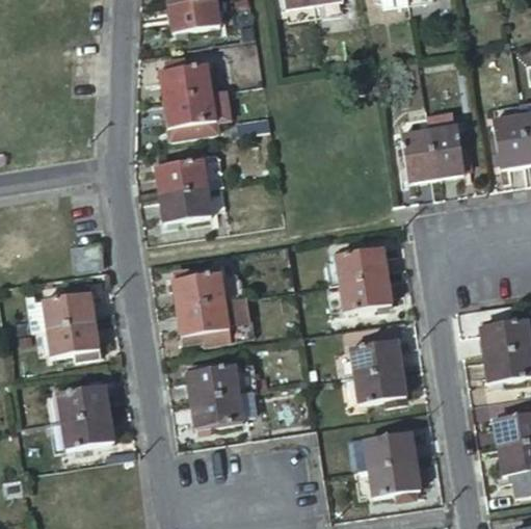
[(190,0),(167,3),(171,30),(219,25),(217,12),(233,10),(231,0),(190,0)]
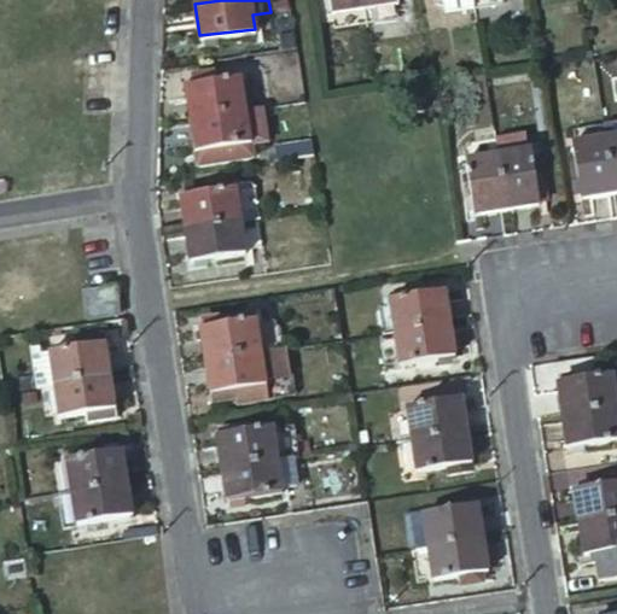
[(325,0),(329,21),(359,16),(356,0),(325,0)]
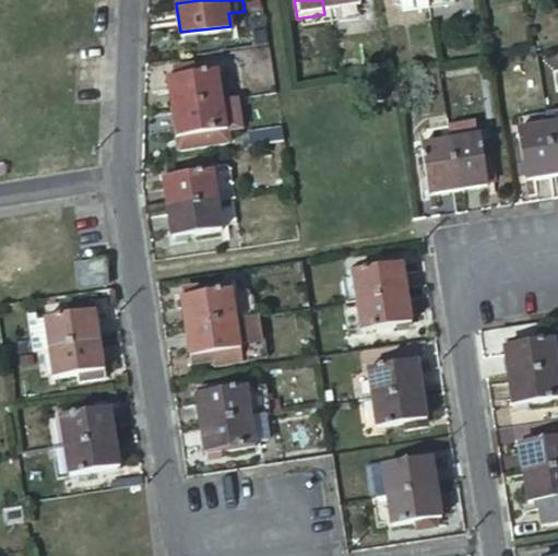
[(322,0),(324,14),(357,10),(355,0),(322,0)]
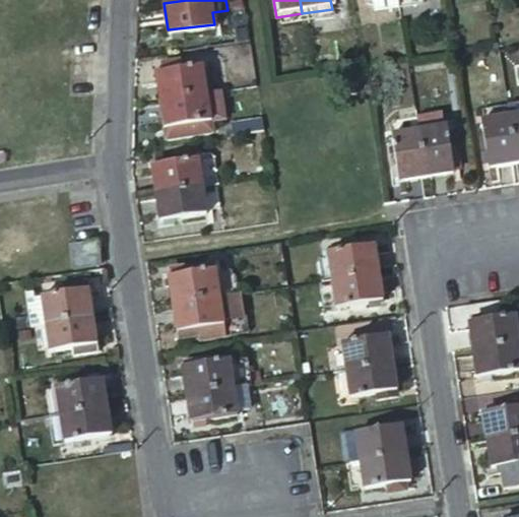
[(205,58),(158,64),(163,91),(209,85),(205,60),(205,58)]
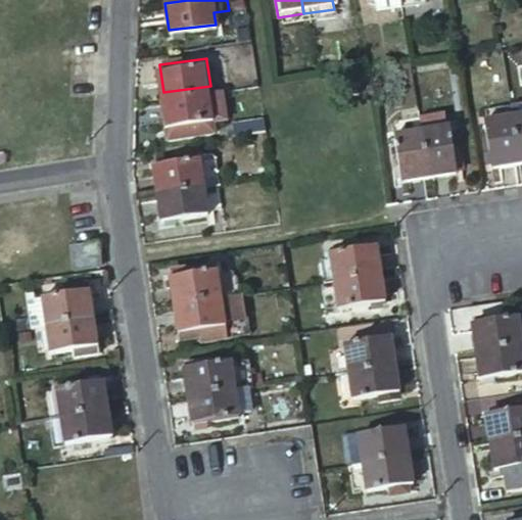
[(206,60),(210,86),(223,84),(220,58),(206,60)]
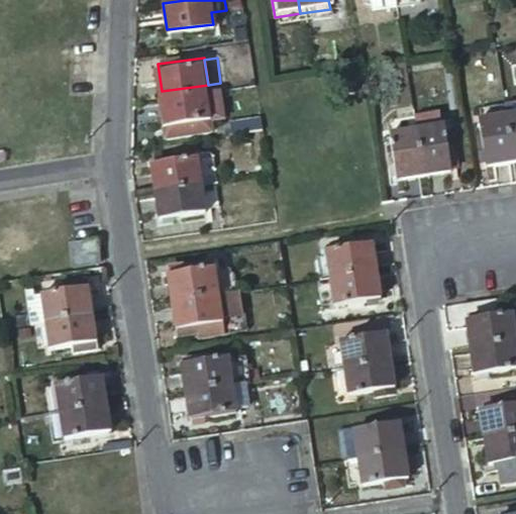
[(208,85),(162,91),(166,119),(212,112),(212,109),(224,108),(220,83),(208,85)]
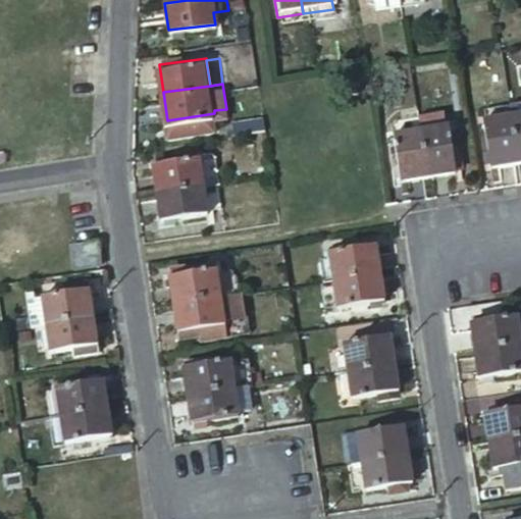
[(480,116),(486,162),(514,159),(507,112),(506,100),(481,103),(483,115),(480,116)]
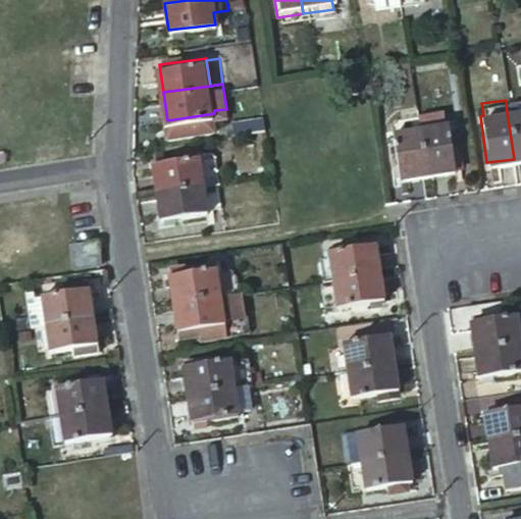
[(422,173),(451,169),(450,162),(455,161),(453,144),(447,145),(444,121),(439,121),(437,108),(414,111),(422,173)]
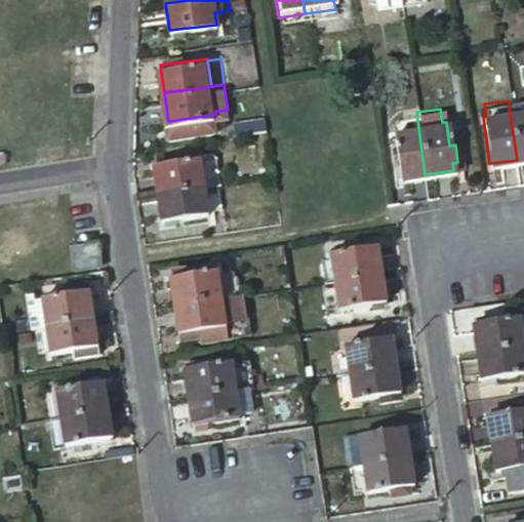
[(523,110),(510,113),(517,160),(523,158),(523,110)]
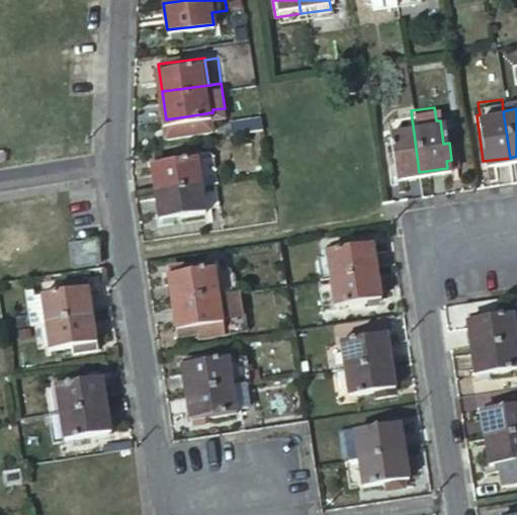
[(392,175),(419,172),(411,110),(385,114),(388,130),(384,130),(392,175)]
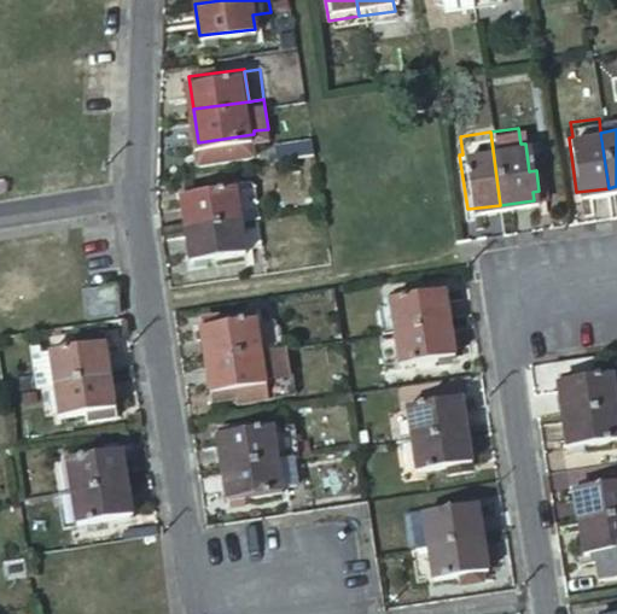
[(181,192),(186,224),(258,214),(265,212),(260,169),(251,163),(243,164),(245,187),(236,188),(236,182),(181,192)]
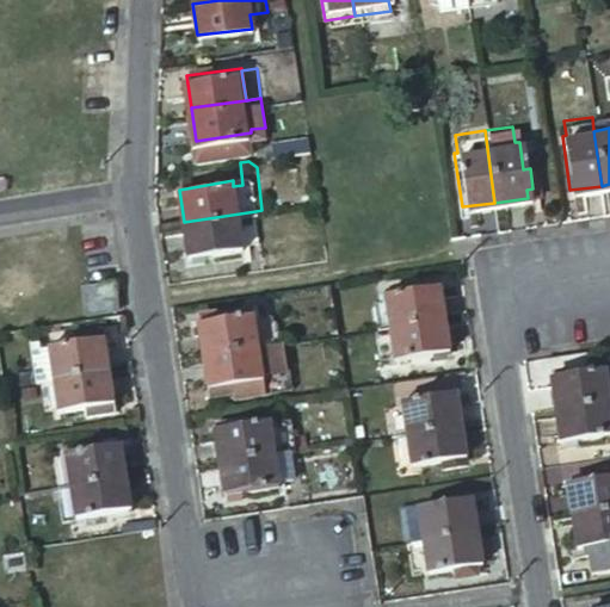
[(184,222),(189,254),(244,246),(242,240),(260,237),(256,211),(184,222)]
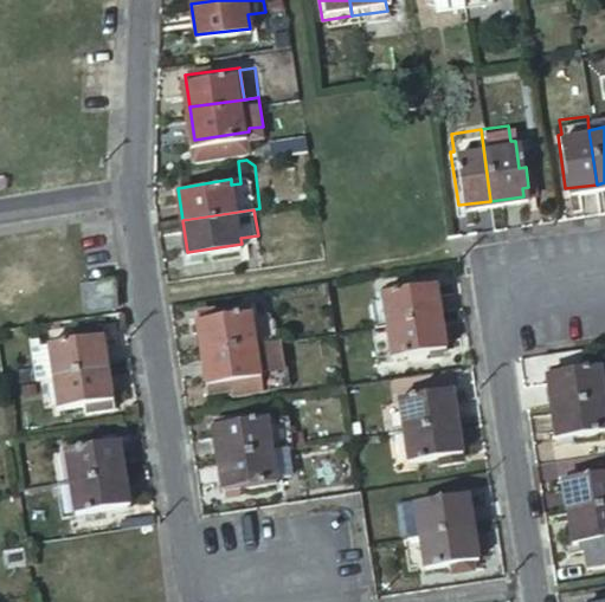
[(81,282),(84,305),(114,302),(109,277),(81,282)]
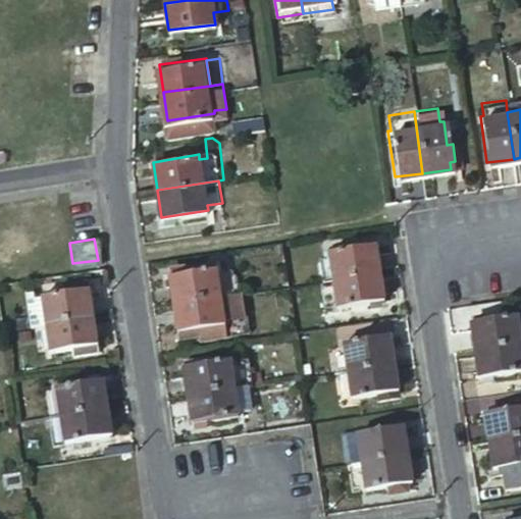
[(327,249),(331,275),(378,268),(374,241),(327,249)]
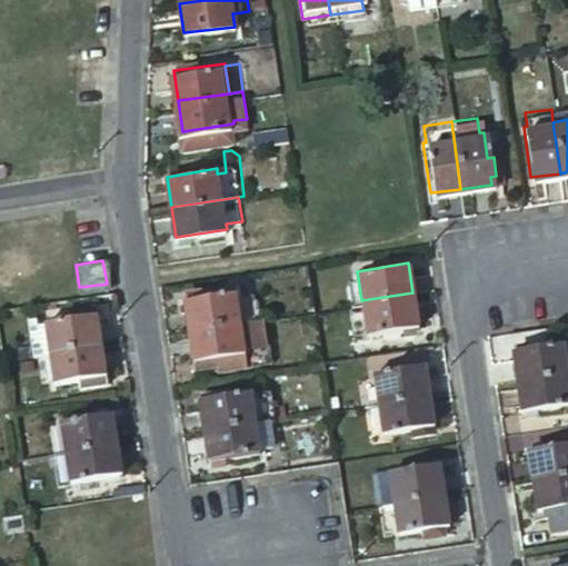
[(185,298),(189,326),(239,318),(260,315),(258,295),(251,287),(185,298)]
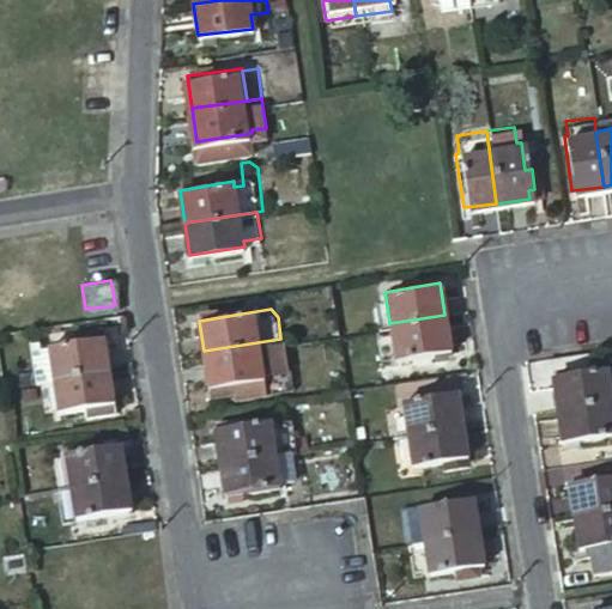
[(389,323),(394,357),(449,348),(444,315),(389,323)]
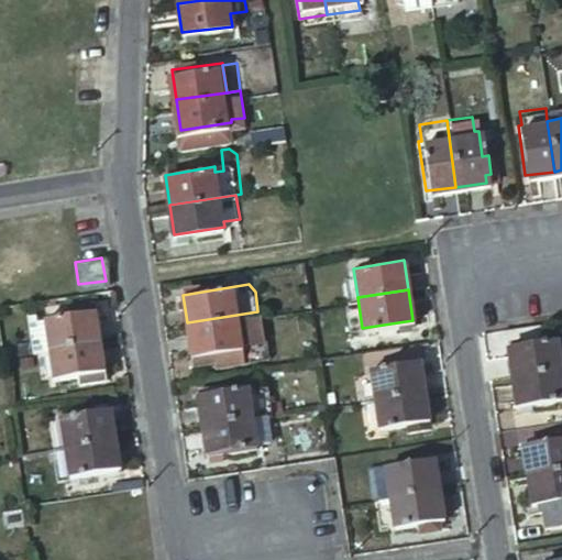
[(48,346),(98,338),(92,308),(86,309),(85,302),(68,304),(69,311),(44,316),(44,319),(39,320),(37,316),(31,317),(35,348),(42,347),(48,346)]
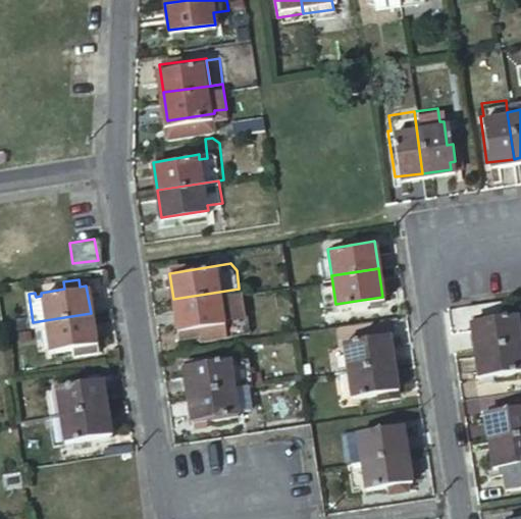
[(173,299),(177,327),(223,321),(219,292),(173,299)]
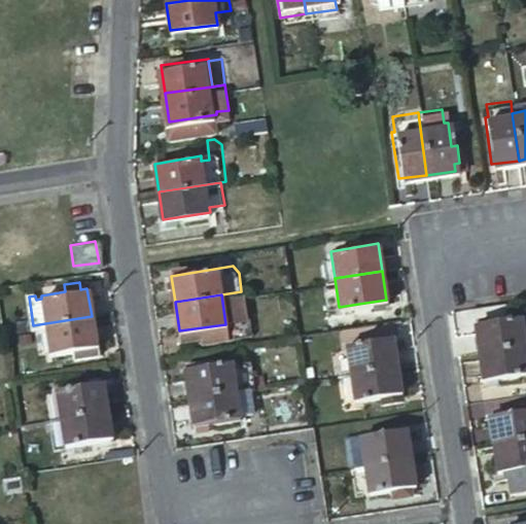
[(525,312),(475,321),(479,349),(525,342),(525,341),(525,312)]
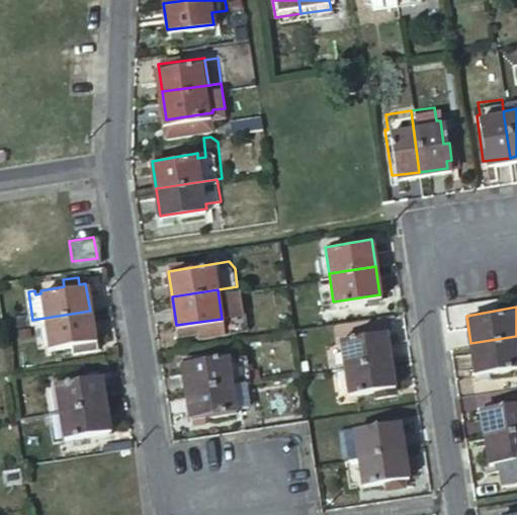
[(49,345),(94,337),(90,311),(45,318),(49,345)]
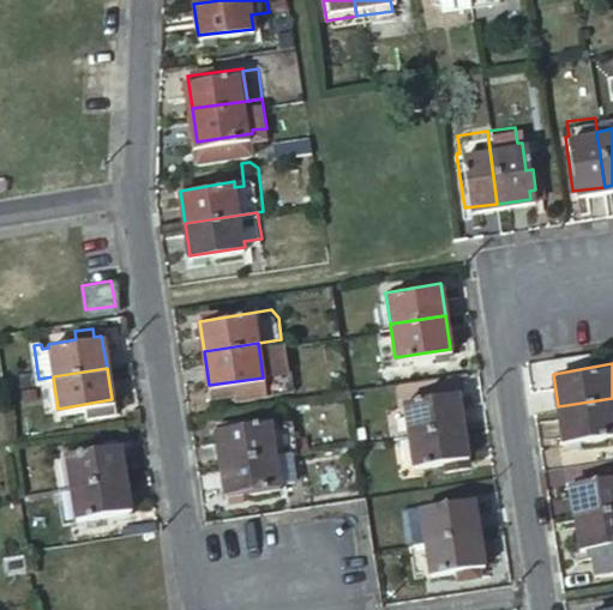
[(402,397),(407,430),(462,422),(457,388),(402,397)]
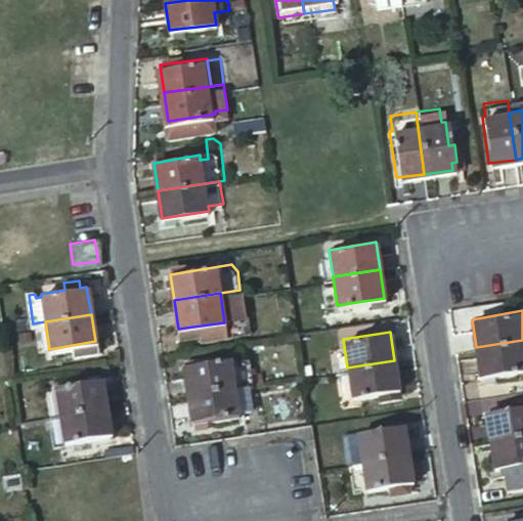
[(476,347),(480,375),(522,366),(522,343),(522,340),(476,347)]
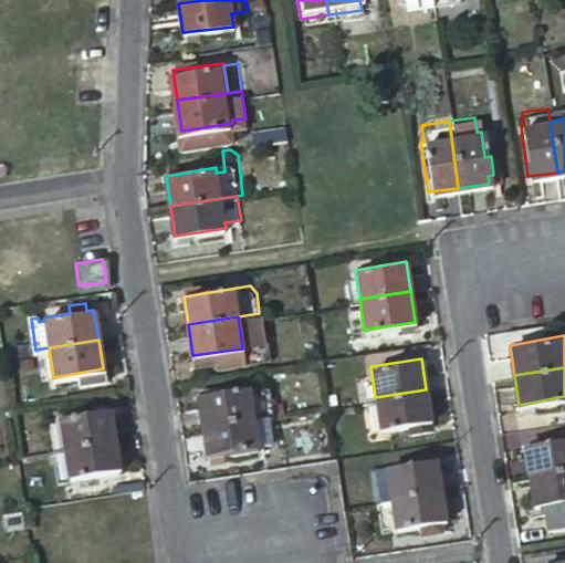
[(249,385),(199,393),(205,423),(253,416),(249,385)]
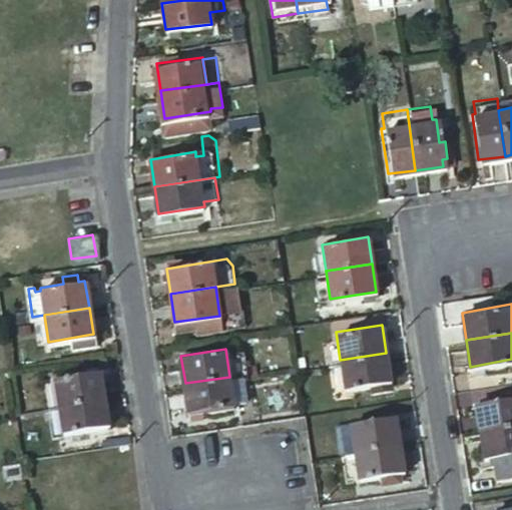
[(340,360),(344,387),(390,380),(386,353),(340,360)]
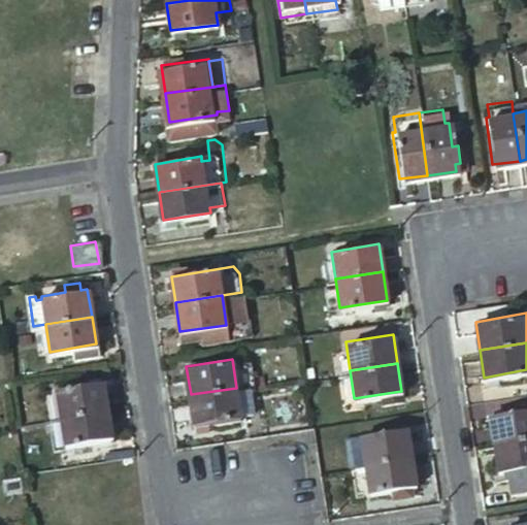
[(56,388),(60,416),(107,408),(102,381),(56,388)]
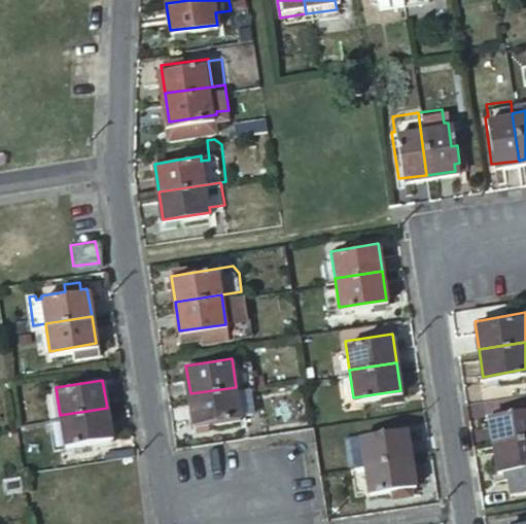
[(236,387),(190,393),(195,422),(240,416),(240,411),(252,410),(249,385),(236,387)]
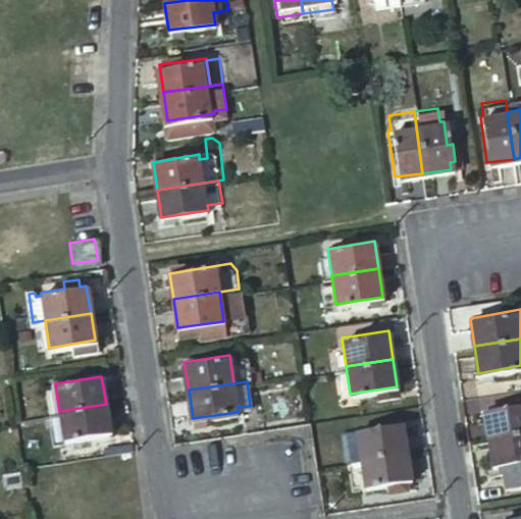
[(59,411),(63,439),(110,432),(106,404),(59,411)]
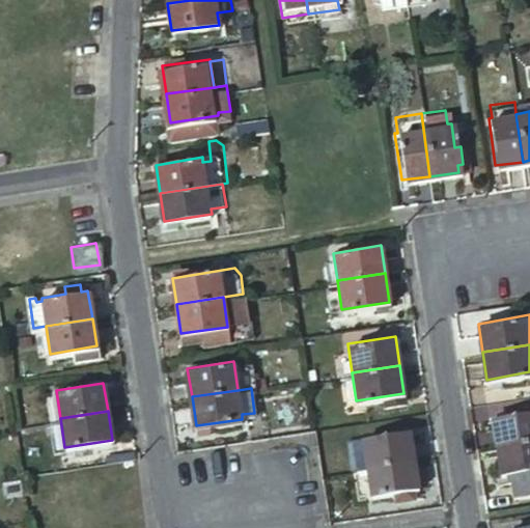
[(529,411),(493,418),(497,446),(529,440),(529,411)]
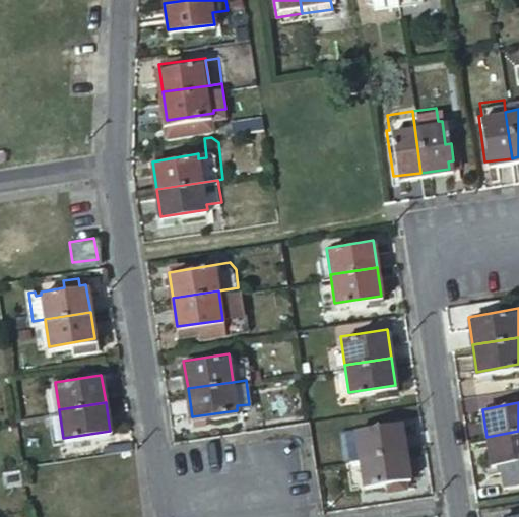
[(354,429),(359,456),(405,448),(401,422),(354,429)]
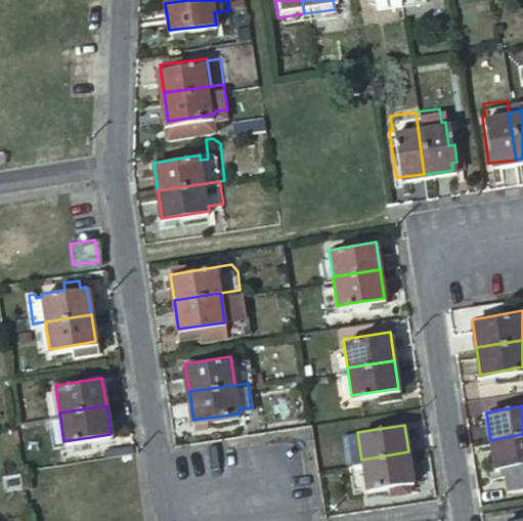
[(522,434),(490,440),(494,468),(522,463),(522,434)]
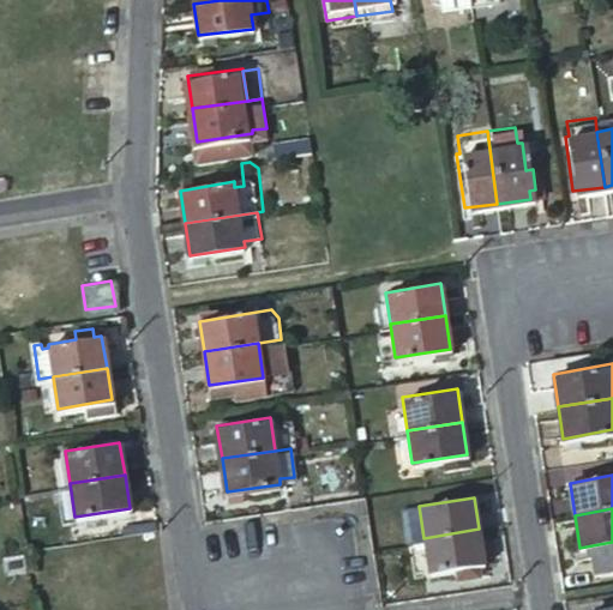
[(424,538),(428,572),(484,563),(479,529),(424,538)]
